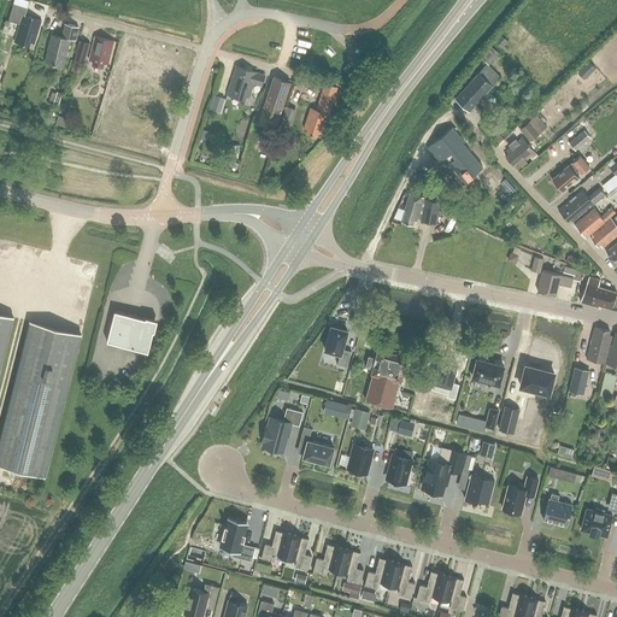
[(30,9),(31,1),(27,0),(15,0),(9,21),(17,23),(21,15),(23,15),(15,42),(29,47),(30,42),(35,43),(41,21),(25,16),(28,7),(30,9)]
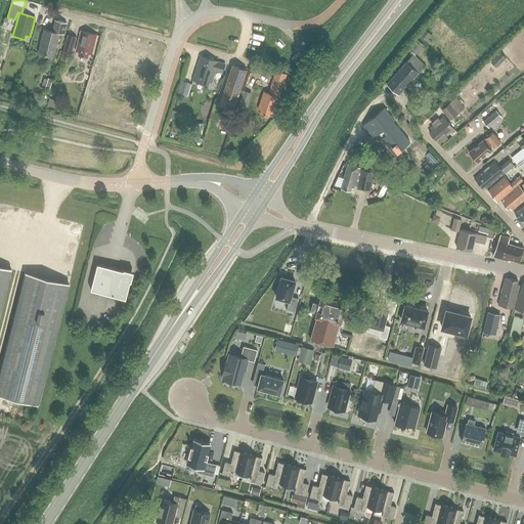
[(44,30),(40,45),(38,53),(54,57),(59,34),(63,35),(67,24),(55,20),(52,32),(44,30)]
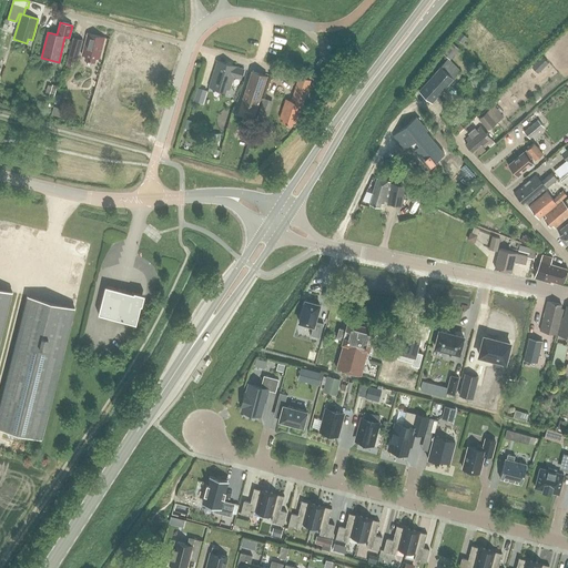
[(88,33),(83,49),(82,56),(85,57),(84,60),(94,62),(95,59),(99,60),(105,38),(88,33)]
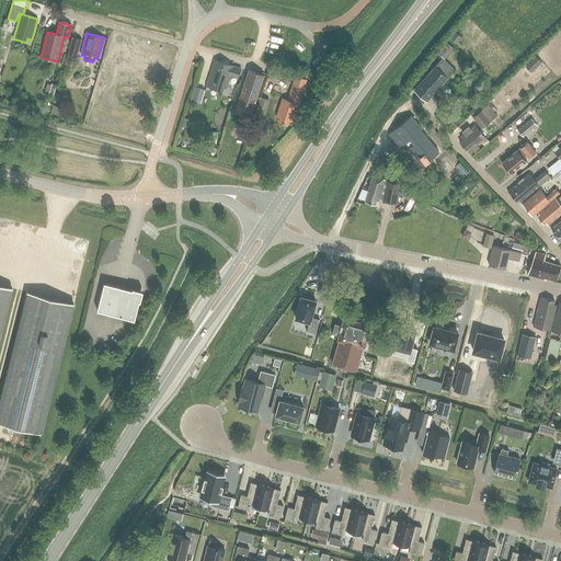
[(456,34),(451,38),(457,44),(461,38),(456,34)]
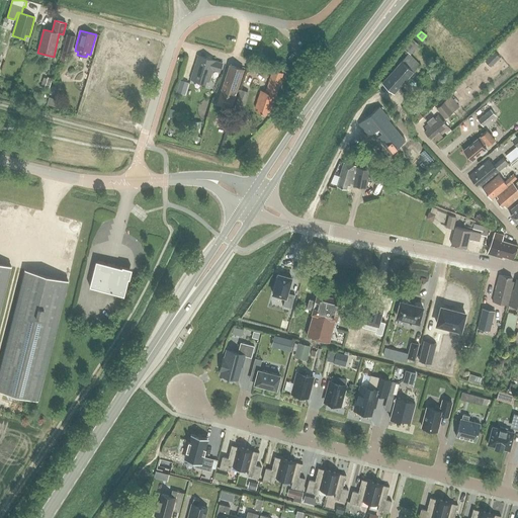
[(76,36),(68,34),(61,61),(64,62),(68,49),(72,50),(76,36)]
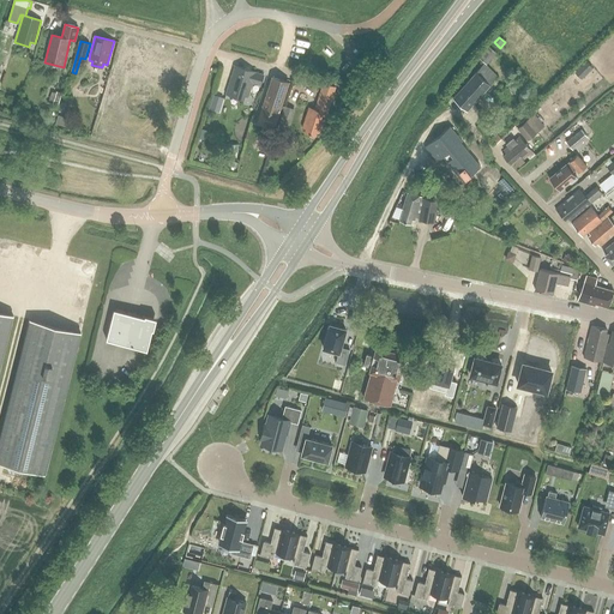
[(488,47),(479,58),(486,65),(497,54),(488,47)]
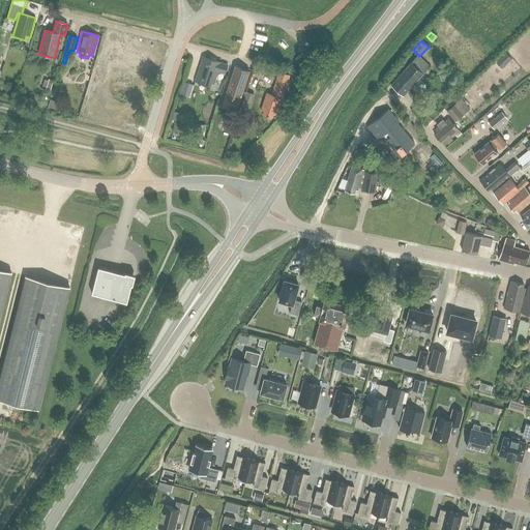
[(505,53),(496,63),(502,68),(511,59),(505,53)]
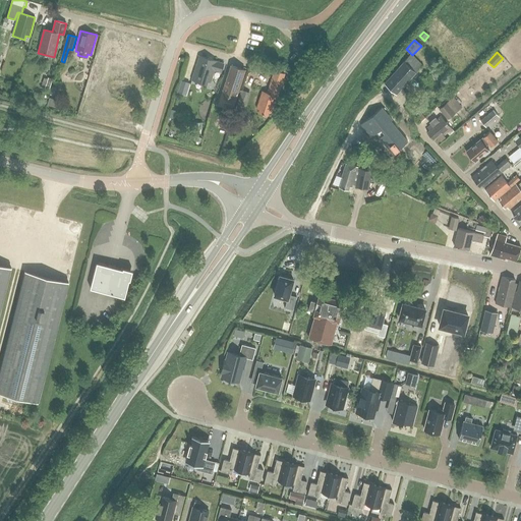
[(397,94),(422,65),(411,54),(385,83),(397,94)]
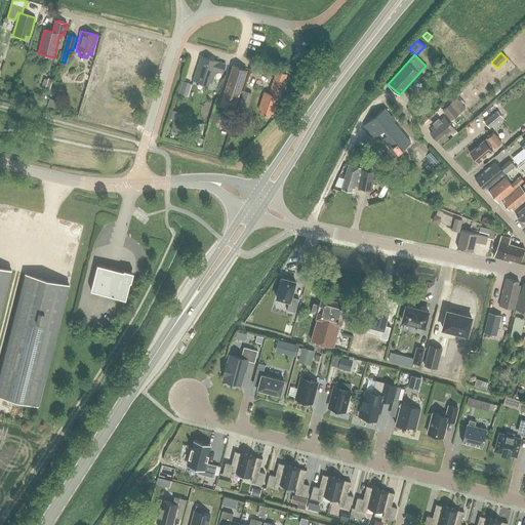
[(218,63),(218,62),(201,56),(194,81),(208,85),(209,82),(212,83),(215,72),(223,74),(226,65),(218,63)]
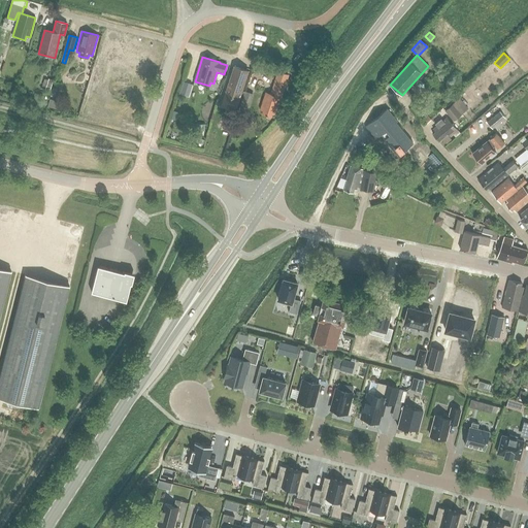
[(234,66),(222,105),(235,110),(248,71),(234,66)]
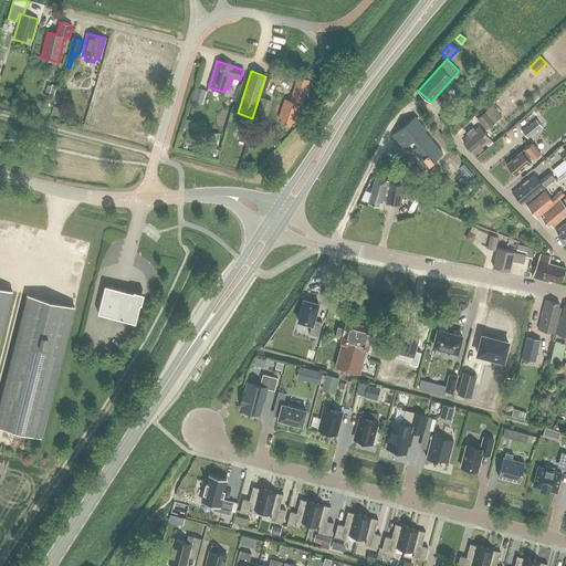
[(295,86),(306,90),(310,81),(297,77),(295,86)]
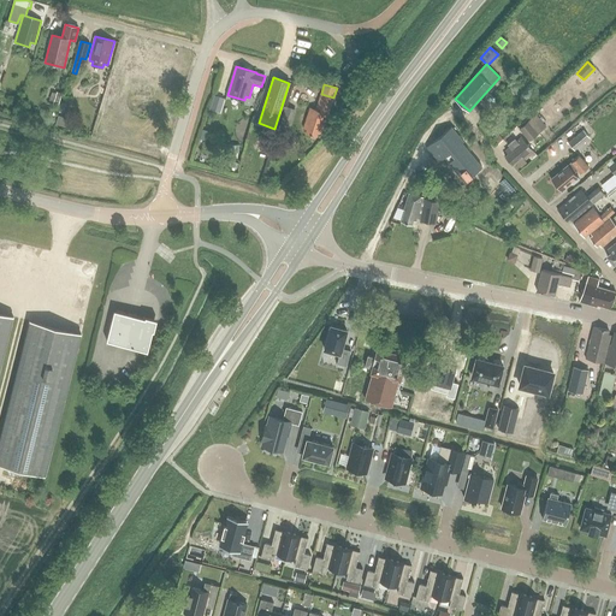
[(52,93),(49,101),(54,102),(53,104),(59,105),(61,94),(57,93),(57,94),(52,93)]
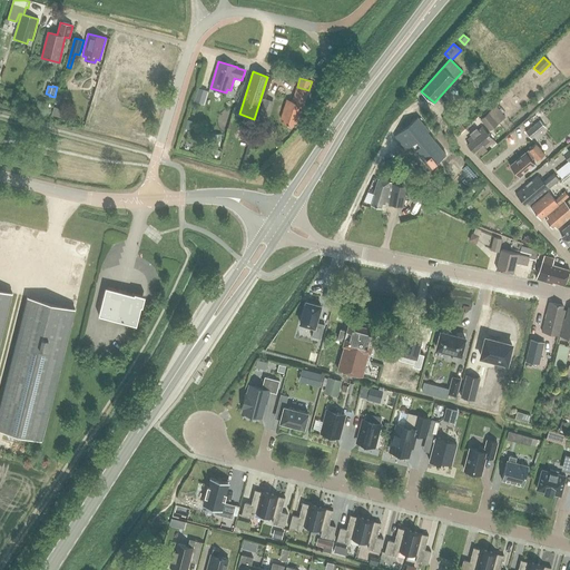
[(297,124),(308,90),(297,87),(293,101),(287,99),(281,118),(284,119),(283,124),(293,126),(294,123),(297,124)]
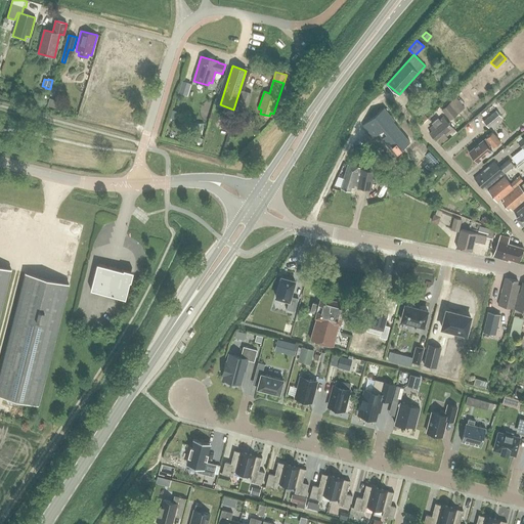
[(183,81),(179,93),(187,95),(190,83),(183,81)]
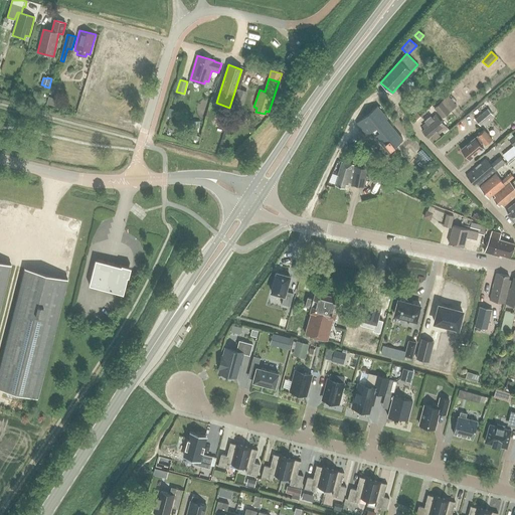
[(247,92),(238,89),(233,104),(242,107),(247,92)]
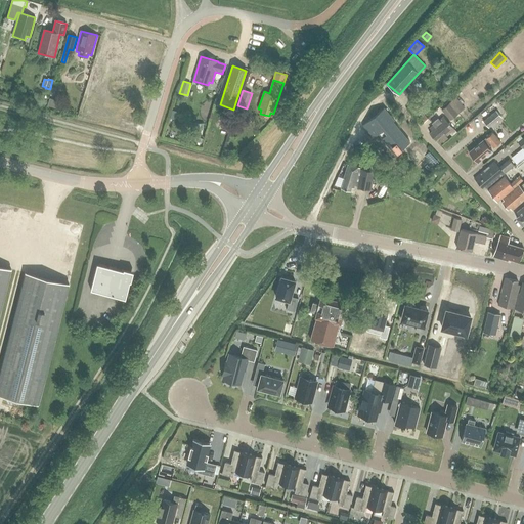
[(455,97),(455,98),(442,110),(450,120),(464,107),(455,97)]
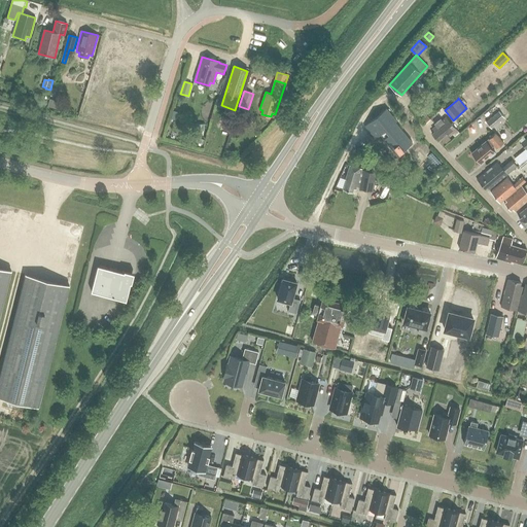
[(49,99),(47,106),(59,109),(61,102),(49,99)]
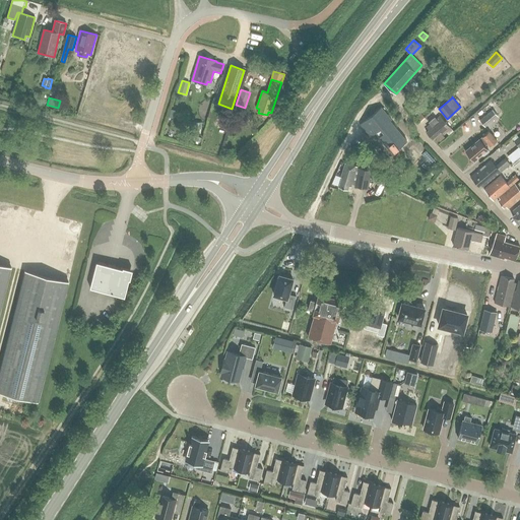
[(413,100),(406,105),(415,117),(420,113),(423,111),(413,100)]
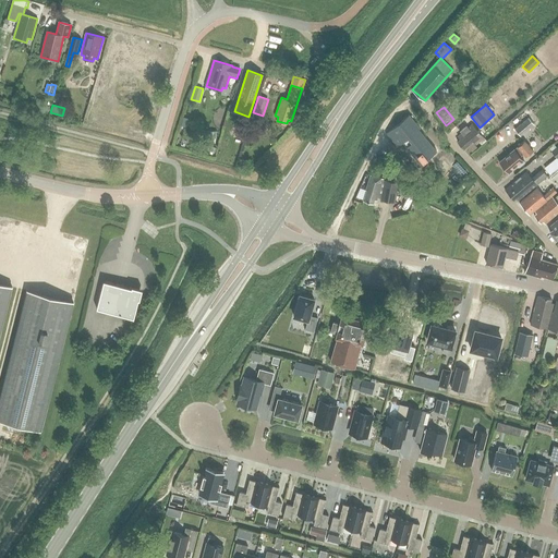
[(402,141),(422,165),(438,152),(419,129),(420,128),(409,113),(408,114),(385,132),(397,146),(402,141)]
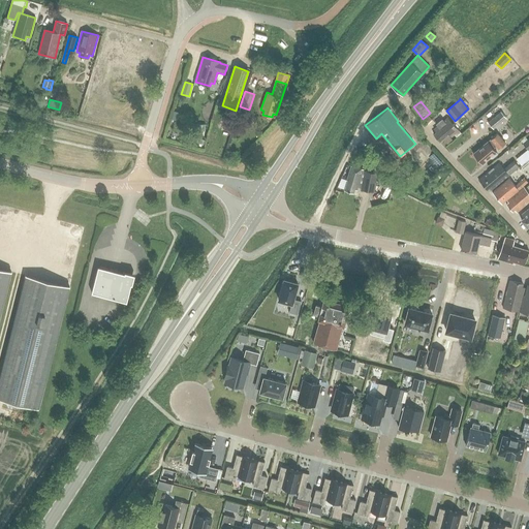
[(223,120),(227,121),(224,129),(229,131),(235,114),(226,111),(223,120)]
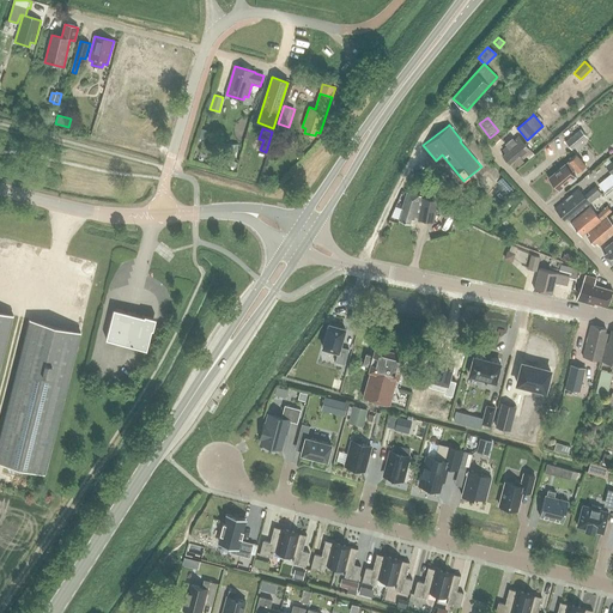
[(580,129),(565,141),(571,150),(587,138),(580,129)]
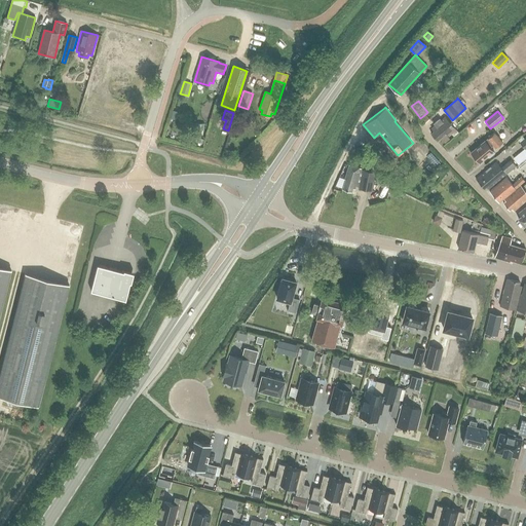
[(126,121),(139,121),(139,112),(126,112),(126,121)]
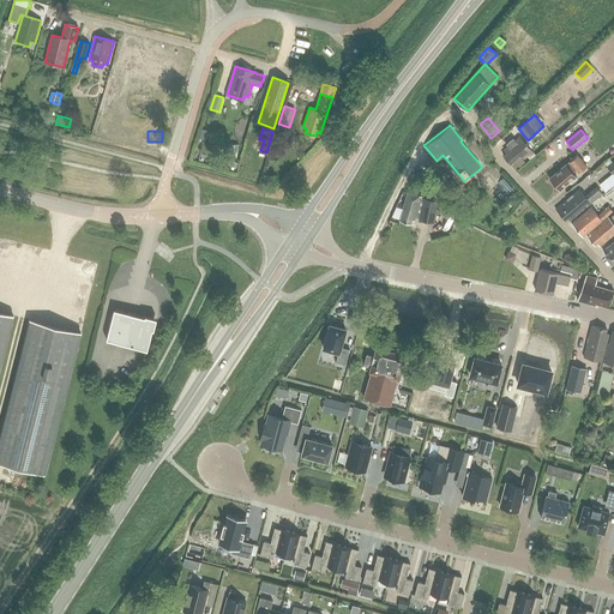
[(522,161),(531,152),(519,138),(516,140),(513,138),(506,144),(509,146),(505,150),(507,152),(504,156),(511,164),(515,162),(518,166),(523,162),(522,161)]
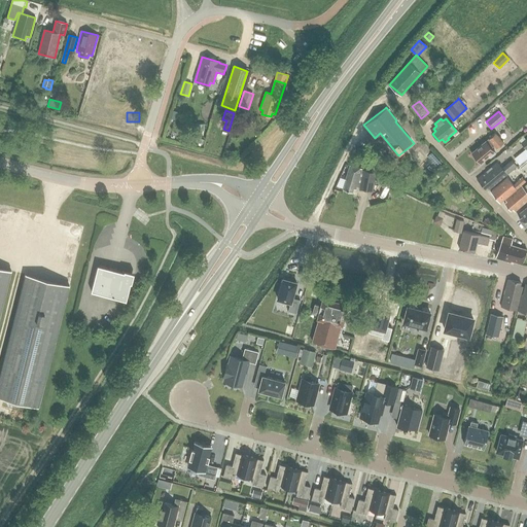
[(496,148),(503,143),(495,133),(471,153),(481,164),(488,157),(489,159),(495,153),(491,148),(494,145),(496,148)]
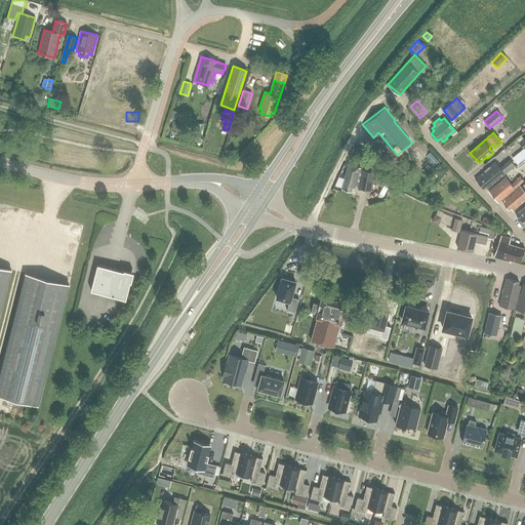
[(378,157),(361,149),(356,159),(373,167),(378,157)]
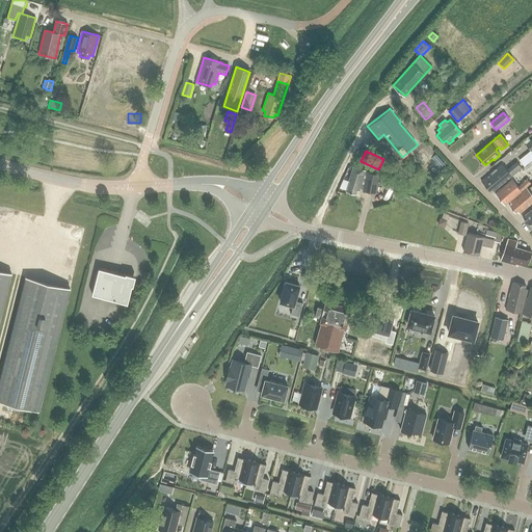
[(494,191),(522,168),(516,162),(507,170),(502,164),(481,181),(489,191),(491,189),(494,191)]
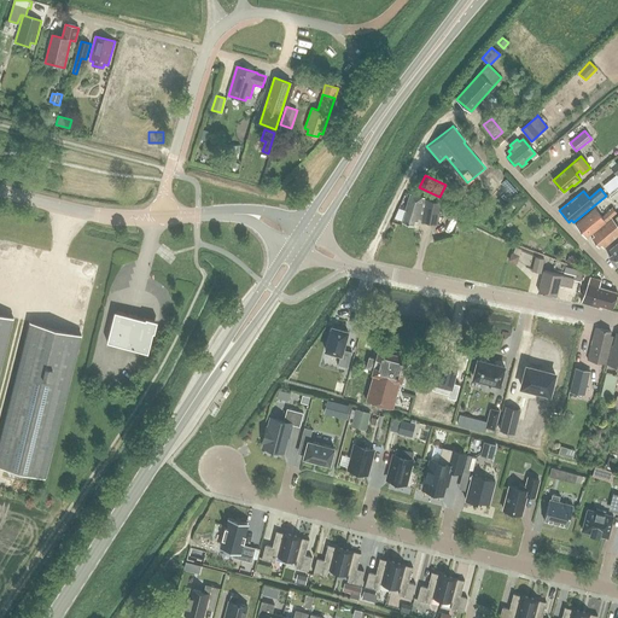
[(417,222),(419,215),(425,198),(410,193),(406,210),(402,222),(413,225),(414,221),(417,222)]
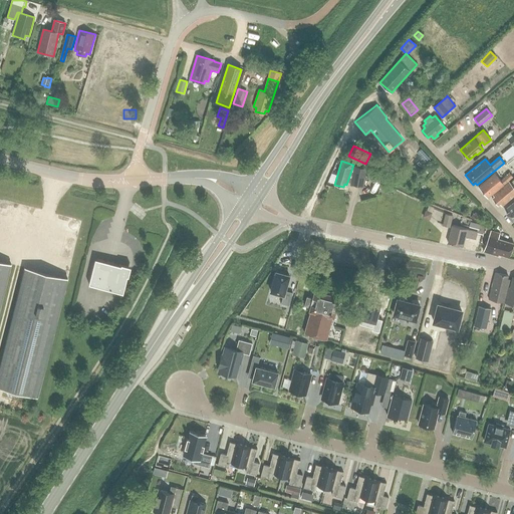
[(350,183),(363,186),(367,168),(354,165),(350,183)]
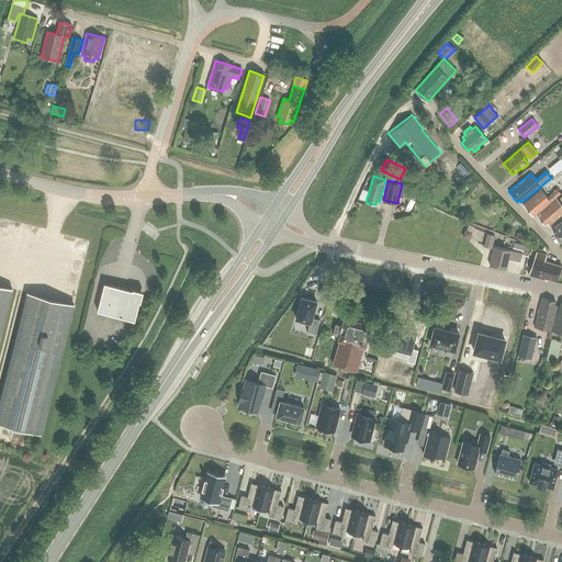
[(541,190),(524,205),(534,216),(551,202),(548,198),(541,190)]
